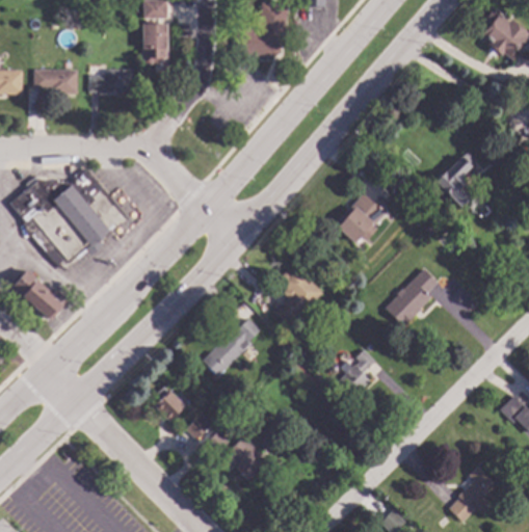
[(167,0),(167,18),(143,18),(143,0),(167,0)]
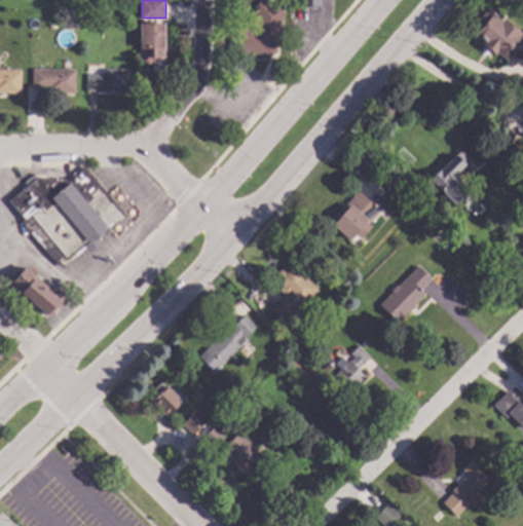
[(286,5),(279,46),(277,48),(276,51),(272,55),(267,55),(266,57),(231,51),(235,26),(253,29),(256,26),(259,3),(265,3),(286,5)]
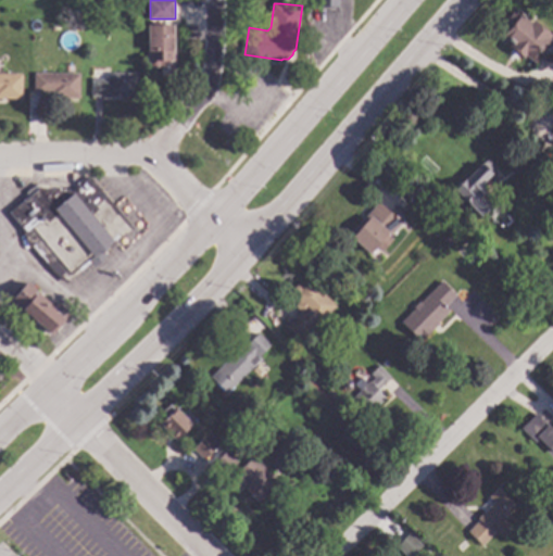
[(522,15),(523,14),(532,23),(535,20),(552,34),(552,38),(552,42),(536,62),(527,55),(525,58),(511,46),(512,43),(498,32),(514,10),(522,15)]
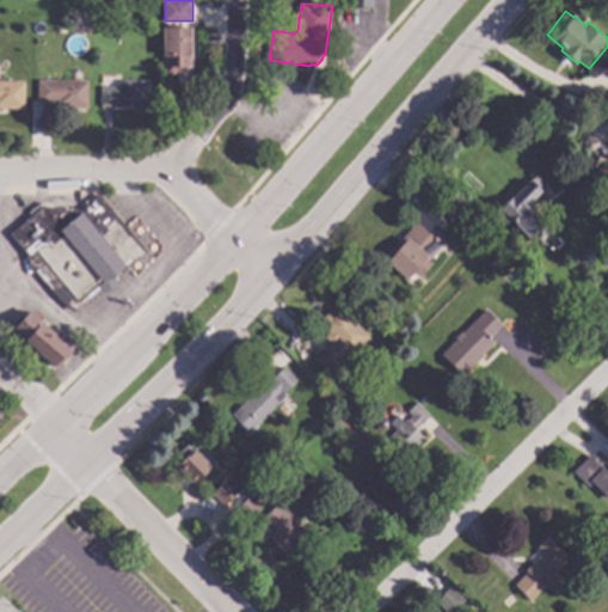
[(191,67),(165,67),(165,28),(192,28),(191,67)]
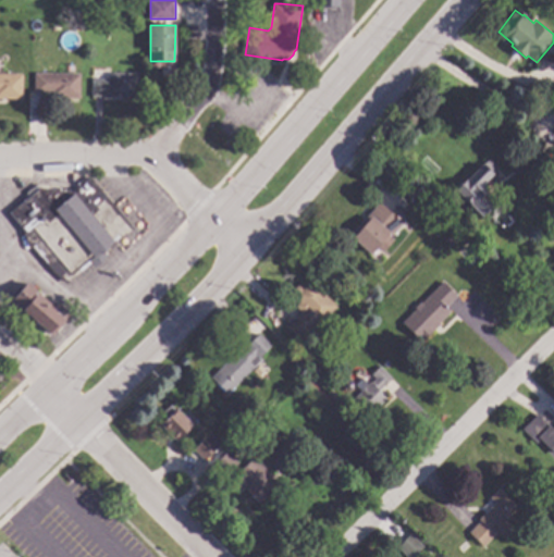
[(23,98),(0,98),(0,73),(24,74),(23,98)]
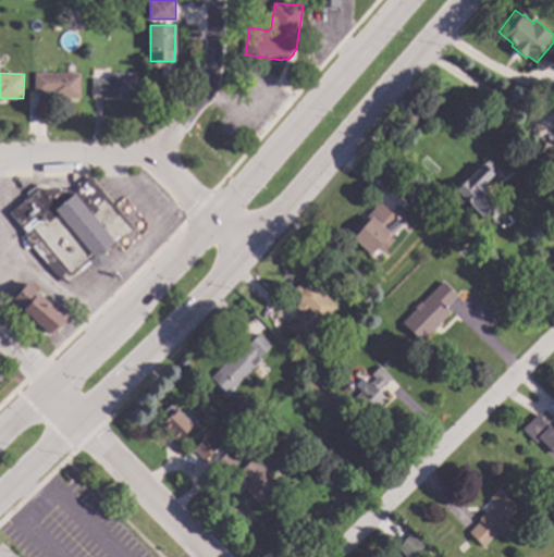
[(81,98),(52,98),(52,93),(36,93),(36,73),(82,73),(81,98)]
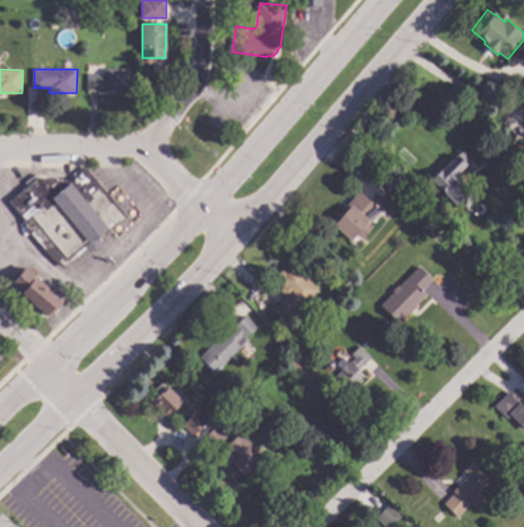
[(131,93),(89,92),(89,74),(104,75),(104,69),(131,69),(131,93)]
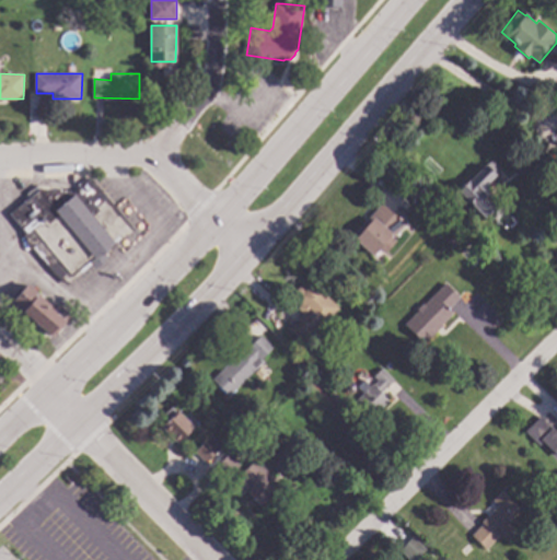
[(502,167),(485,184),(489,188),(483,194),(496,207),(485,217),(460,190),(492,159),(502,167)]
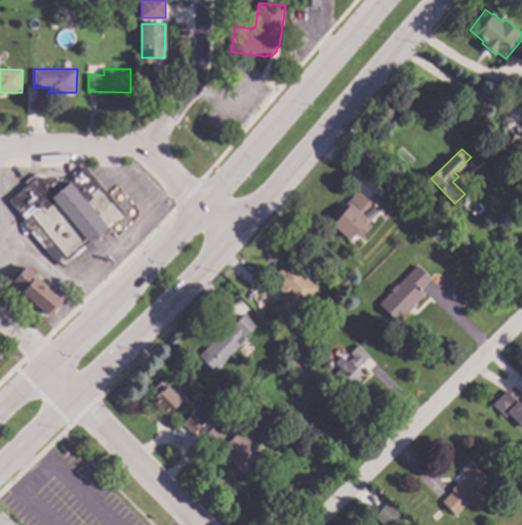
[(126,215),(99,237),(103,241),(88,253),(85,249),(64,268),(51,256),(32,232),(28,233),(24,218),(25,217),(10,201),(29,185),(26,180),(34,173),(37,177),(65,180),(65,177),(72,178),(85,167),(126,215)]
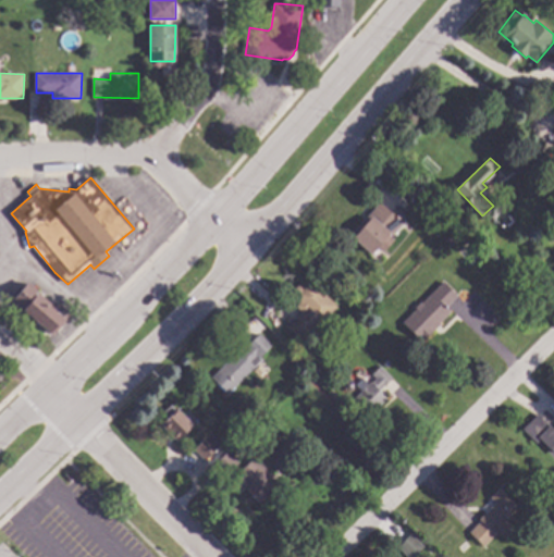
[(403,221),(391,235),(395,238),(383,251),(379,247),(373,254),(352,234),(380,201),(403,221)]
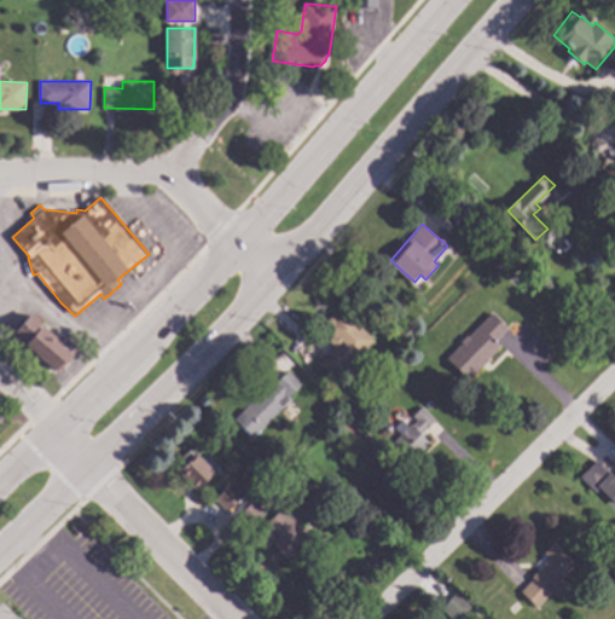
[(485,241),(477,248),(471,242),(479,235),(485,241)]
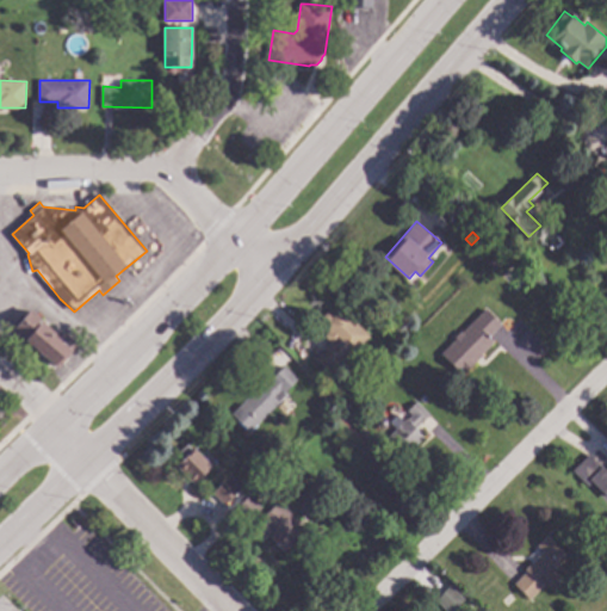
[(499,265),(495,270),(489,264),(493,259),(499,265)]
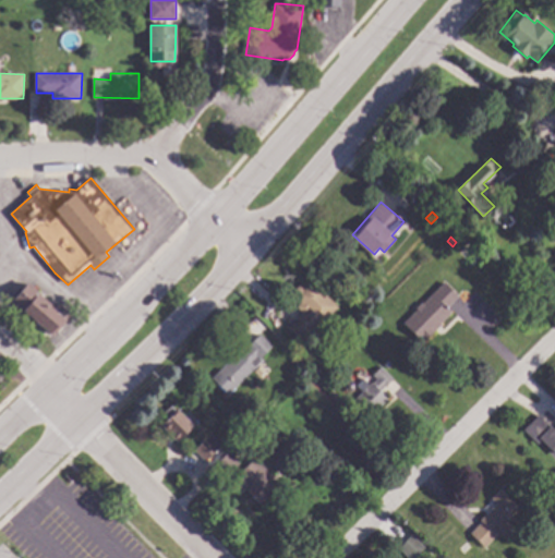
[(338,306),(301,342),(287,327),(302,312),(298,306),(300,304),(290,294),(301,283),(302,286),(311,278),(338,306)]
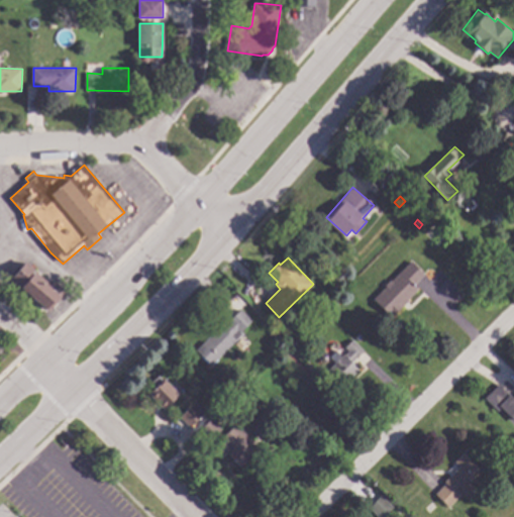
[(425,275),(415,285),(419,289),(392,317),(374,299),(386,287),(385,285),(391,280),(392,281),(412,261),(425,275)]
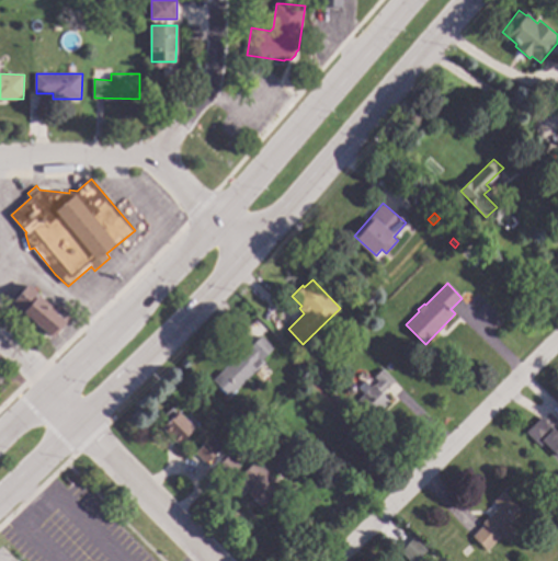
[(57,309),(60,306),(70,313),(61,324),(64,327),(54,339),(13,302),(29,284),(57,309)]
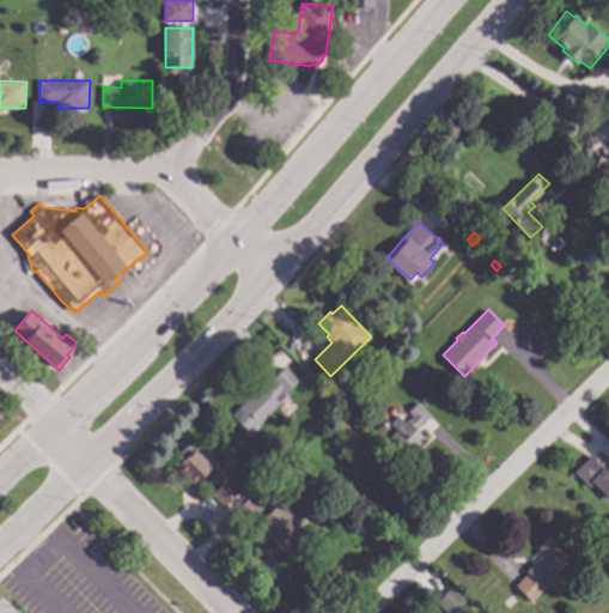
[(517,317),(509,326),(505,321),(513,314),(517,317)]
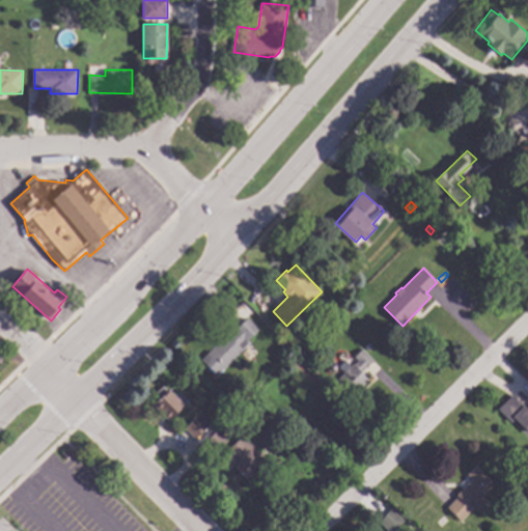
[(259,329),(248,341),(250,343),(218,375),(202,359),(221,341),(219,340),(224,335),(225,336),(228,334),(231,337),(237,331),(234,330),(248,317),(259,329)]
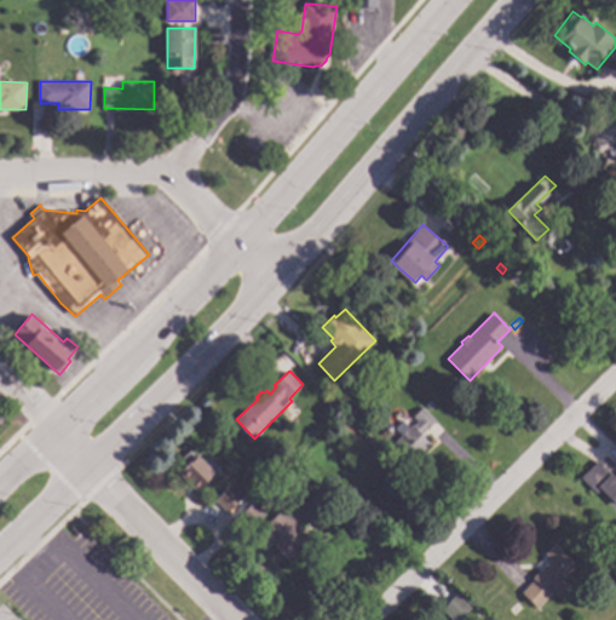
[(436,420),(422,435),(431,443),(407,466),(389,448),(404,434),(403,432),(409,426),(410,428),(413,425),(414,426),(419,420),(414,417),(424,407),(436,420)]
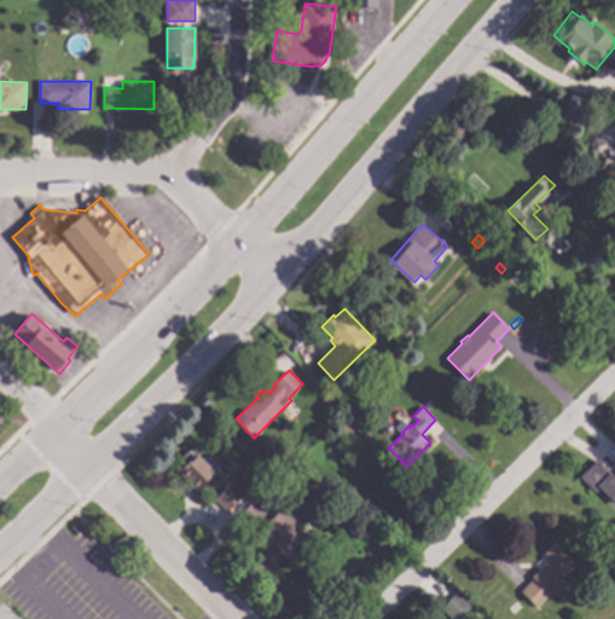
[(394,426),(394,431),(390,435),(386,435),(381,431),(381,426),(383,422),(390,421),(394,426)]
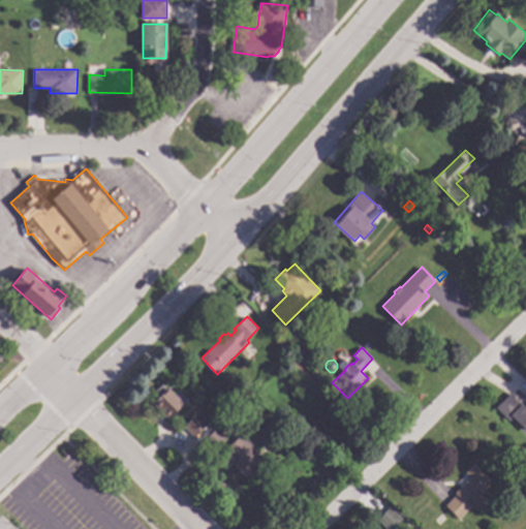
[(167,389),(168,387),(184,403),(168,418),(153,403),(160,397),(156,393),(163,385),(167,389)]
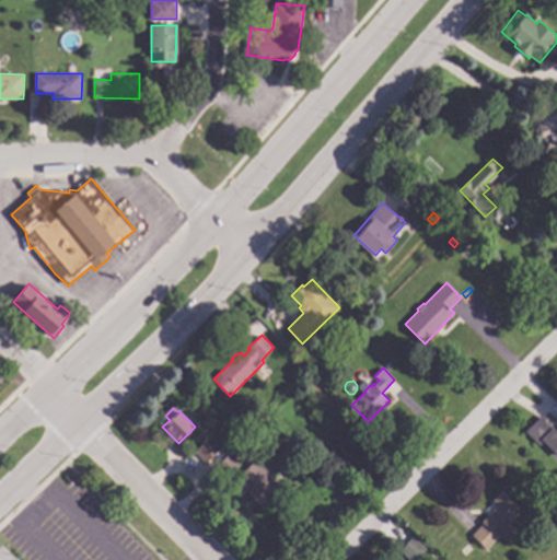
[(556,455),(544,441),(540,445),(525,431),(542,416),(555,429),(556,429),(556,455)]
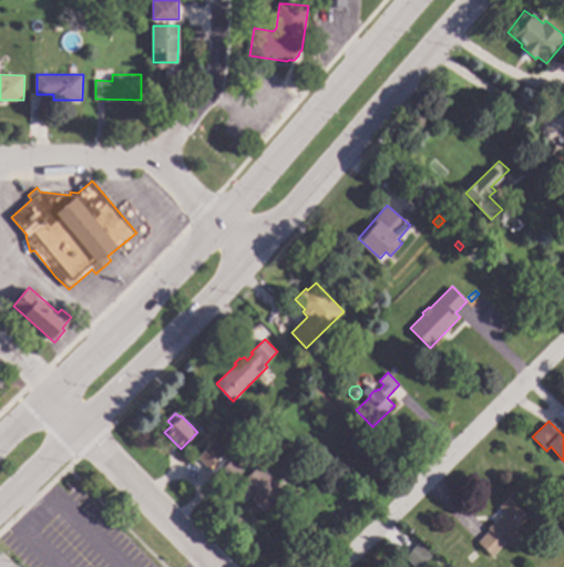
[(226,452),(209,468),(198,456),(215,441),(226,452)]
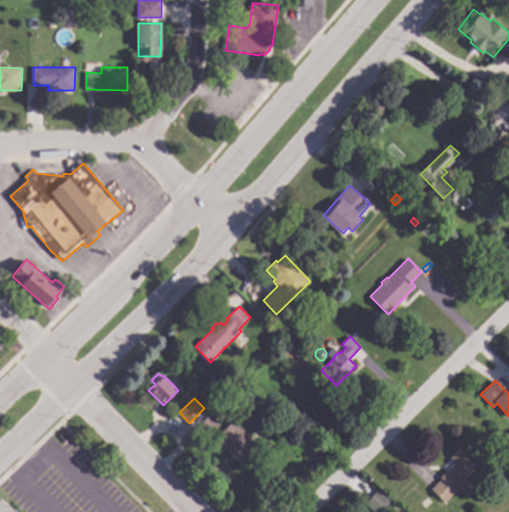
[(220,415),(216,419),(212,415),(216,411),(220,415)]
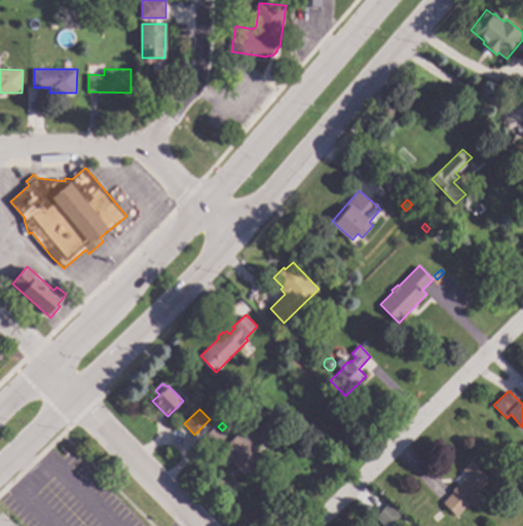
[(226,437),(215,448),(204,437),(216,426),(226,437)]
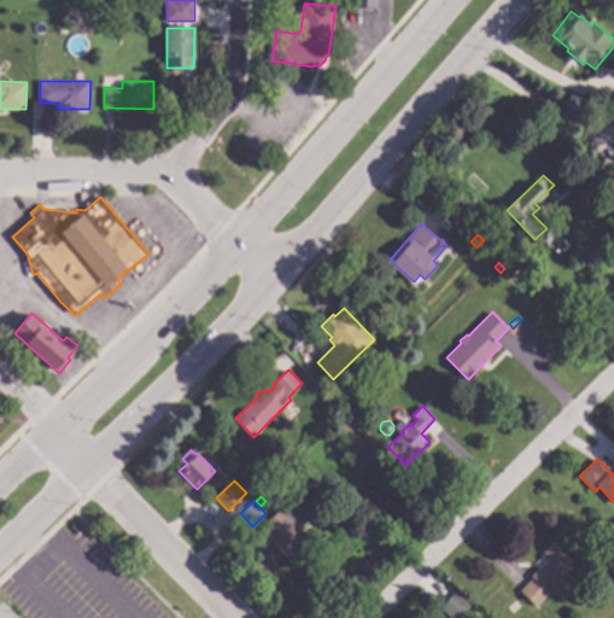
[(302,526),(297,531),(305,540),(287,558),(269,538),(268,541),(258,530),(282,506),(302,526)]
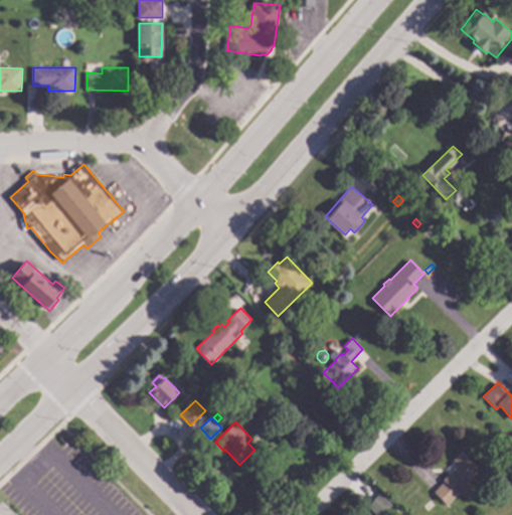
[(480,470),(467,483),(473,488),(466,495),(460,490),(458,492),(458,493),(447,504),(435,492),(445,481),(444,480),(455,468),(450,463),(462,452),(480,470)]
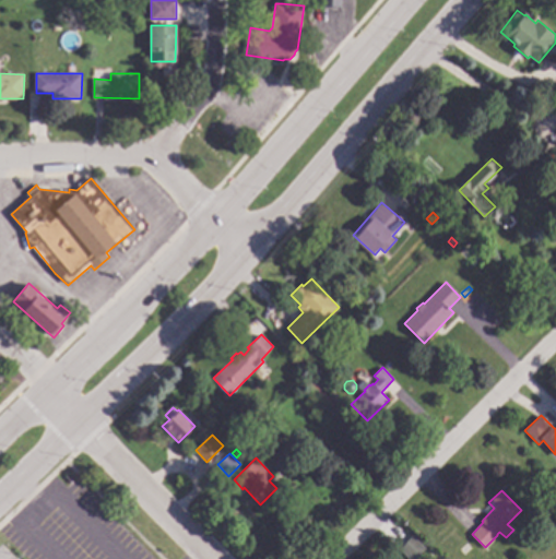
[(426,548),(415,558),(410,558),(400,549),(413,535),(426,548)]
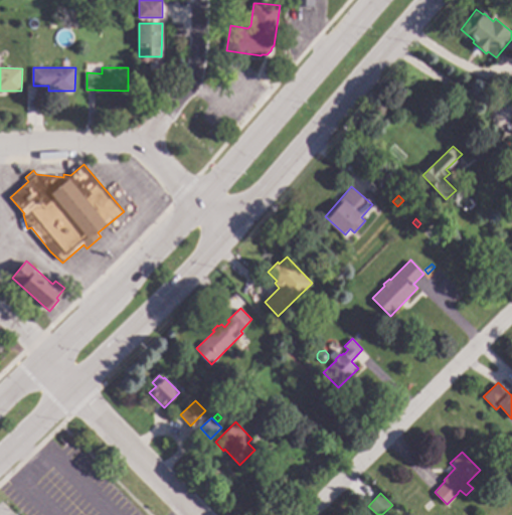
[(436,505),(429,511),(423,505),(431,499),(436,505)]
